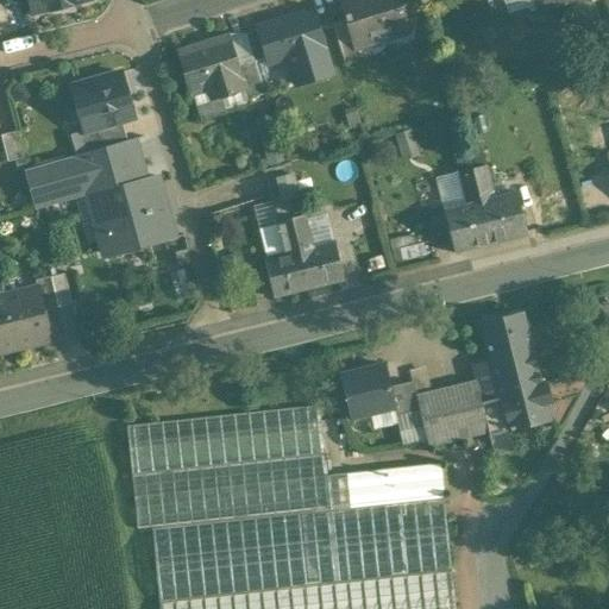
[(27,0),(31,14),(51,10),(51,12),(71,7),(70,5),(89,0),(27,0)]
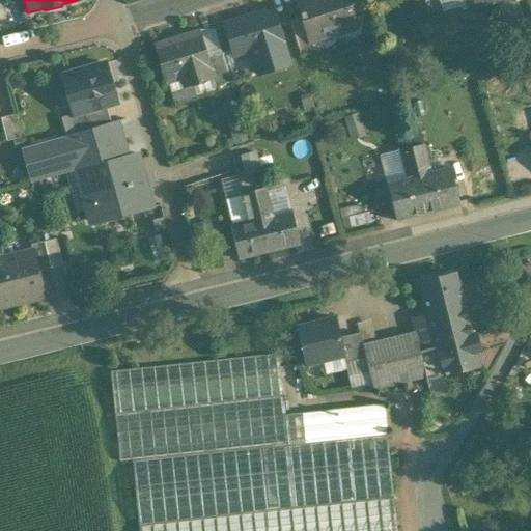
[(347,0),(303,0),(297,2),(301,18),(309,42),(310,42),(356,27),(347,0)]
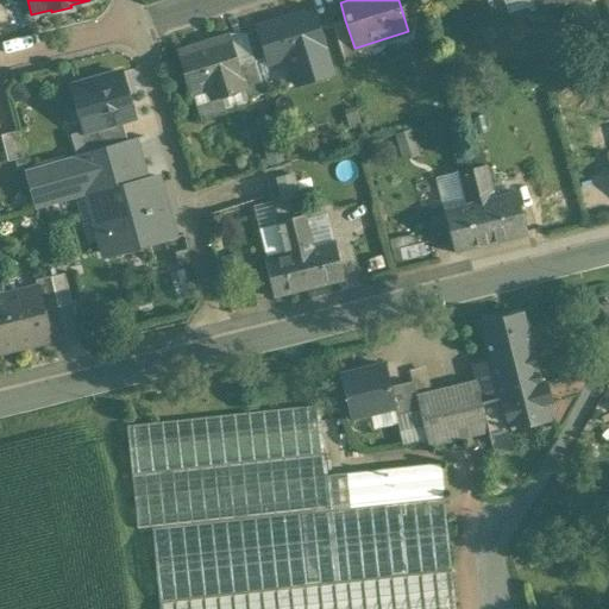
[(534,0),(538,11),(573,0),(572,0),(534,0)]
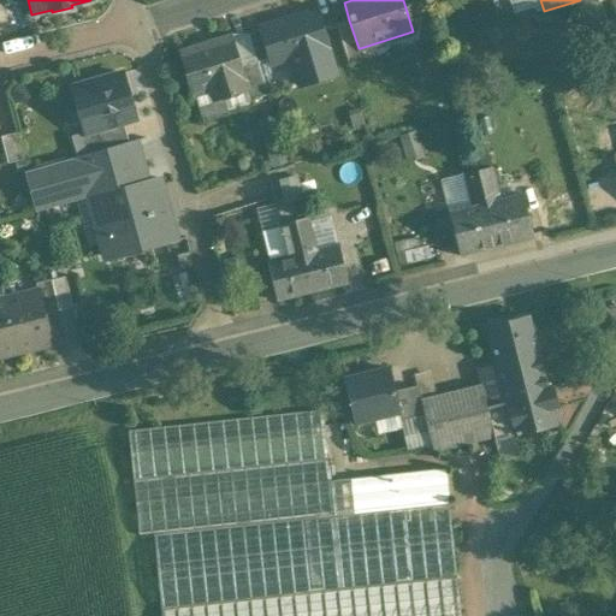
[(317,12),(261,29),(271,59),(272,65),(291,59),(300,87),(336,76),(317,12)]
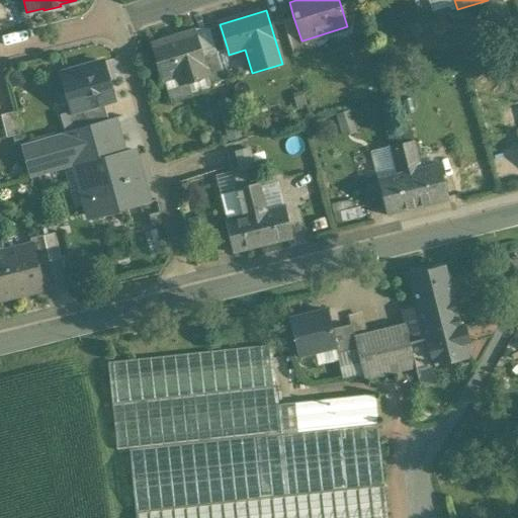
[(293,17),(282,20),(293,56),(307,52),(303,40),(301,40),(293,17)]
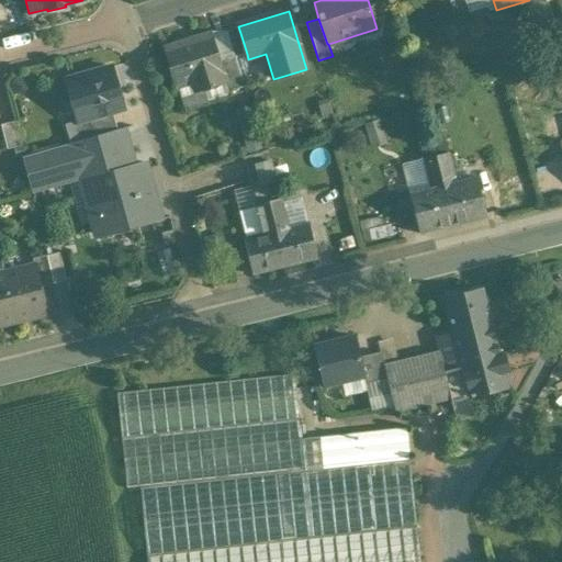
[(226,33),(235,57),(247,54),(238,29),(226,33)]
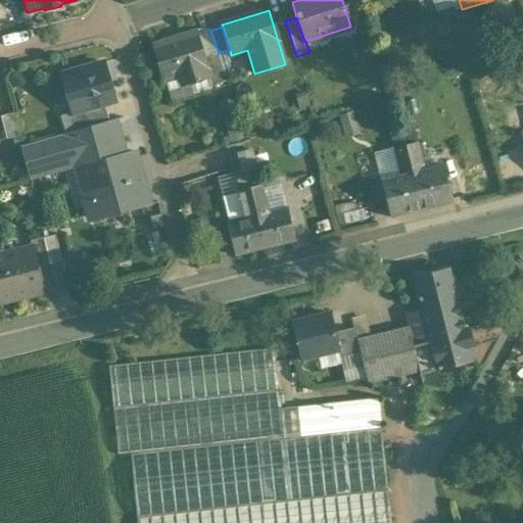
[(195,29),(197,32),(205,58),(219,53),(210,31),(195,29)]
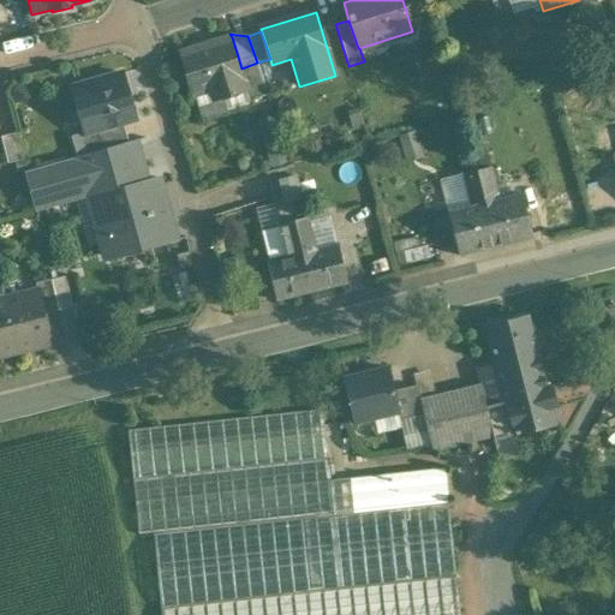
[(232,37),(179,54),(192,97),(219,89),(222,101),(248,93),(249,93),(242,69),(232,37)]
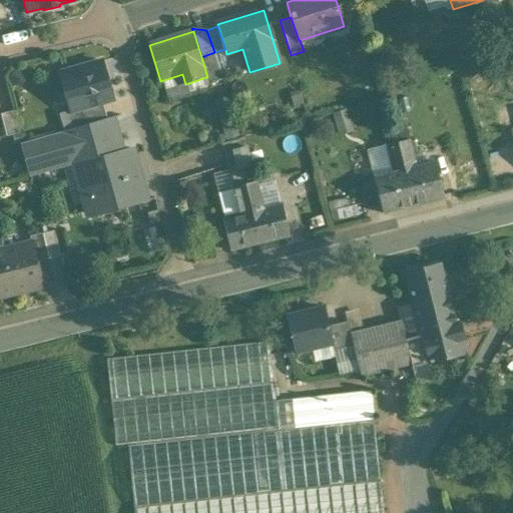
[(222,80),(214,52),(201,57),(207,77),(206,77),(208,85),(222,80)]
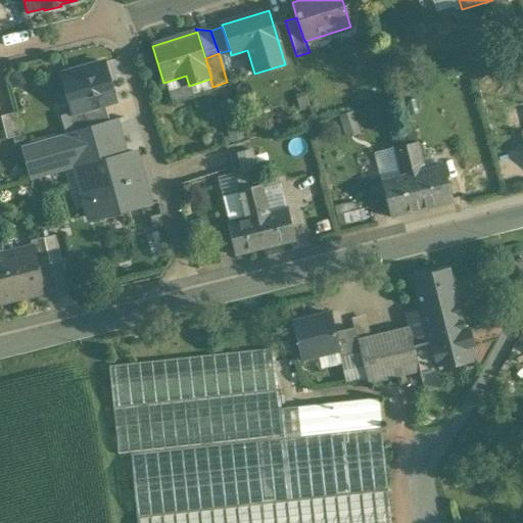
[(104,63),(64,75),(75,113),(76,114),(105,106),(115,103),(104,63)]
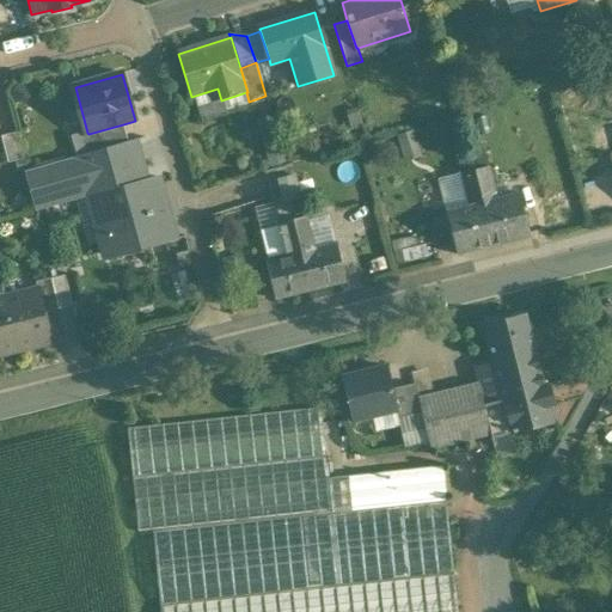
[(123,124),(89,134),(87,133),(81,134),(87,154),(128,144),(123,124)]
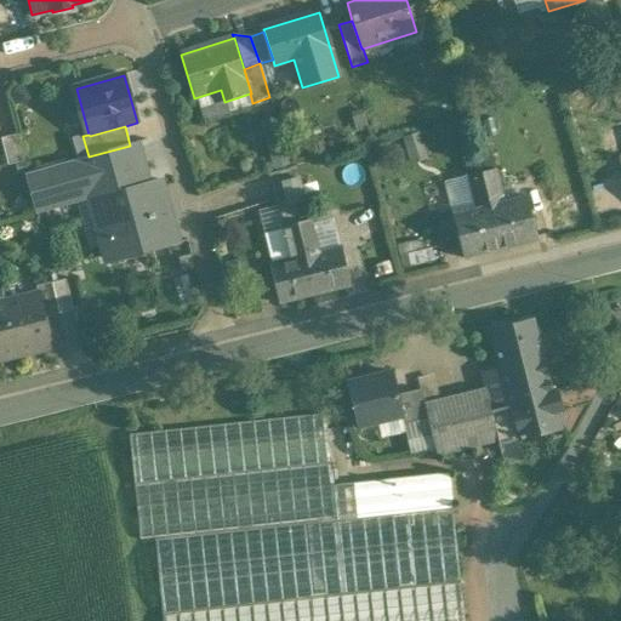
[(16,135),(1,138),(9,166),(22,163),(16,135)]
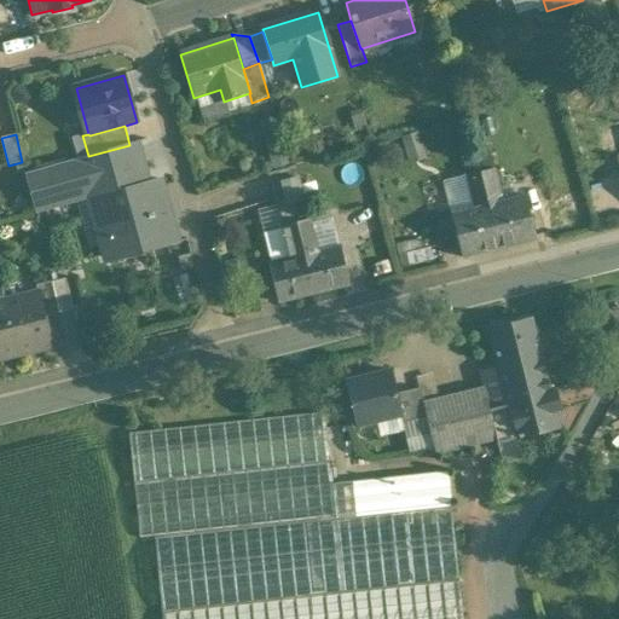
[(268,142),(271,166),(285,165),(284,140),(268,142)]
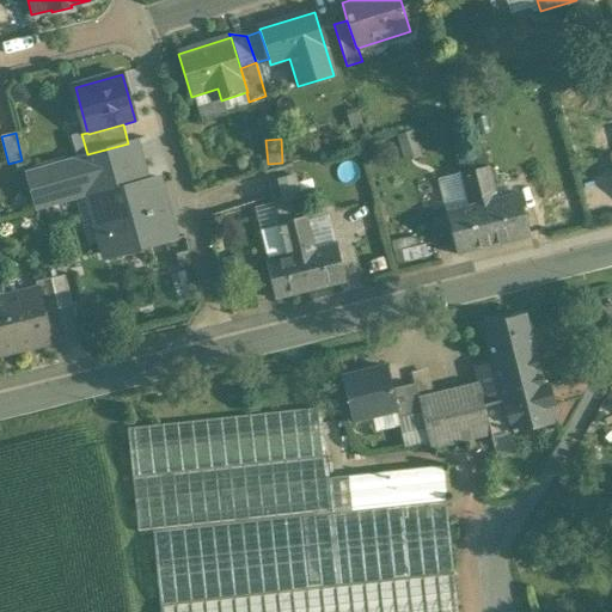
[(87,154),(79,158),(79,159),(84,177),(134,163),(128,144),(87,154)]
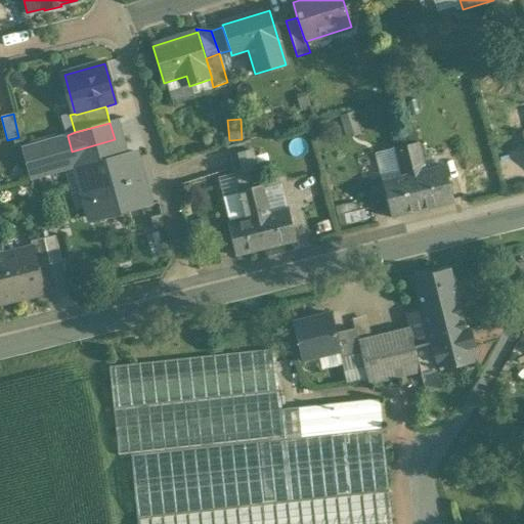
[(68,136),(22,148),(30,177),(75,164),(72,151),(68,136)]
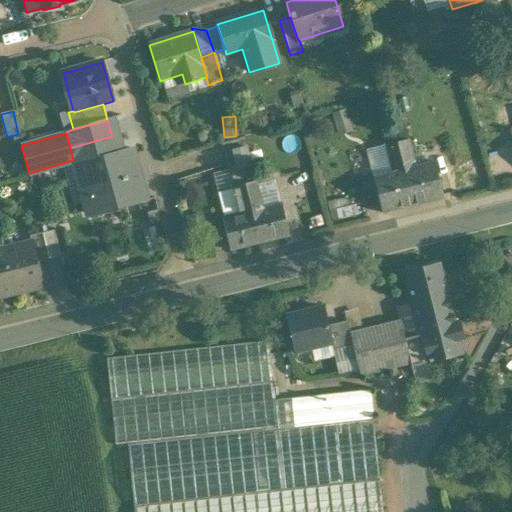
[(131,149),(117,153),(112,136),(70,148),(73,160),(79,159),(90,201),(117,193),(121,209),(146,202),(131,149)]
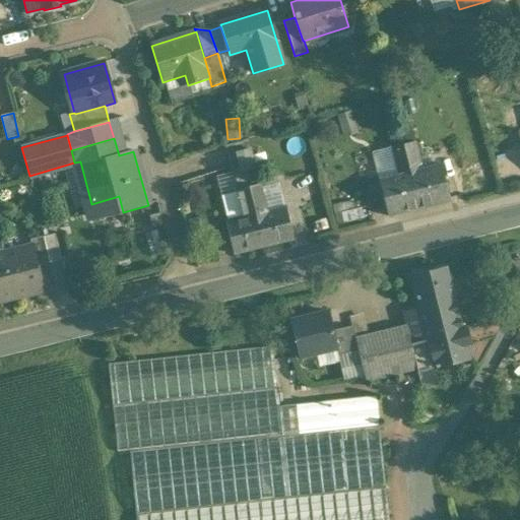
[(249,139),(225,146),(237,190),(260,185),(249,139)]
